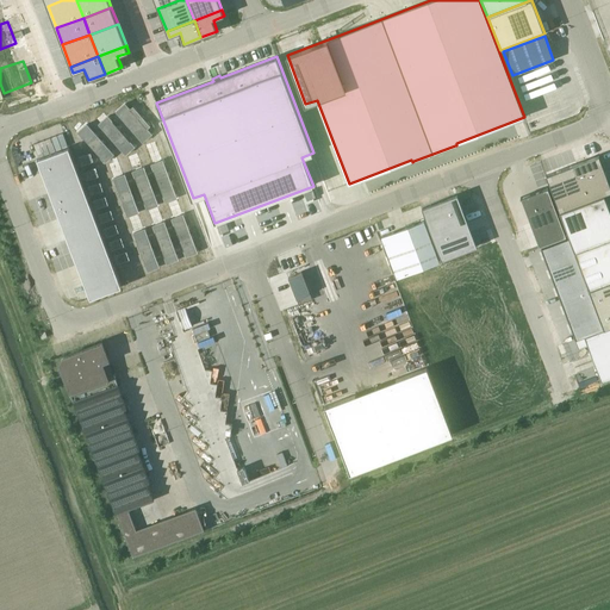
[(69,147),(38,159),(91,298),(122,286),(69,147)]
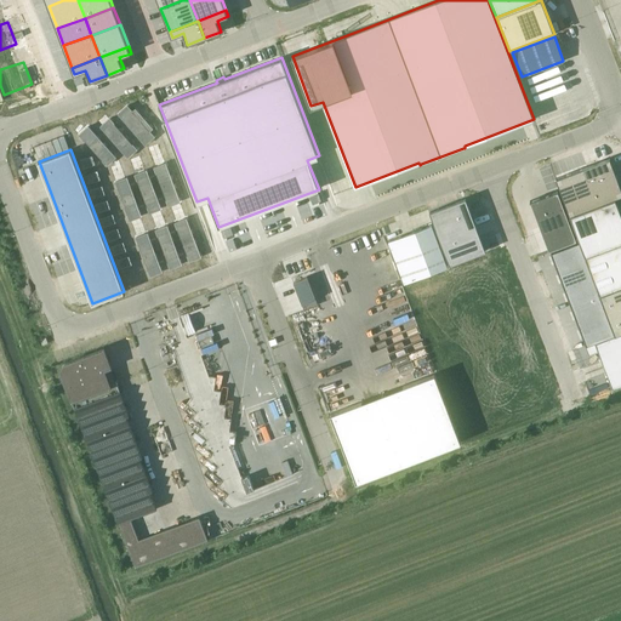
[(610,158),(582,169),(587,181),(614,170),(610,158)]
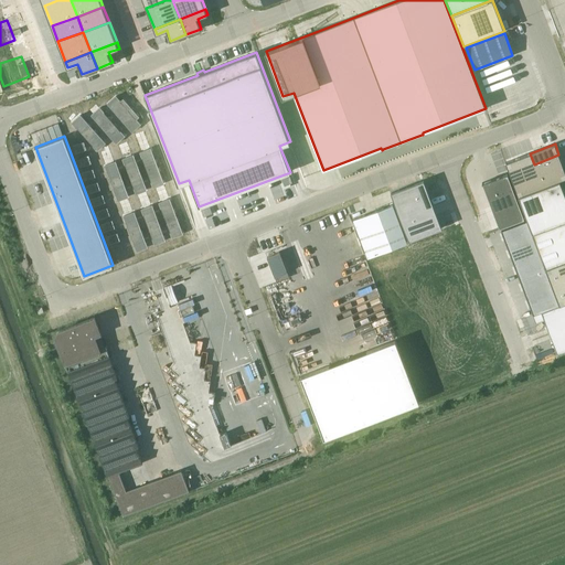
[(530,153),(518,158),(531,191),(543,185),(539,176),(534,164),(530,153)]
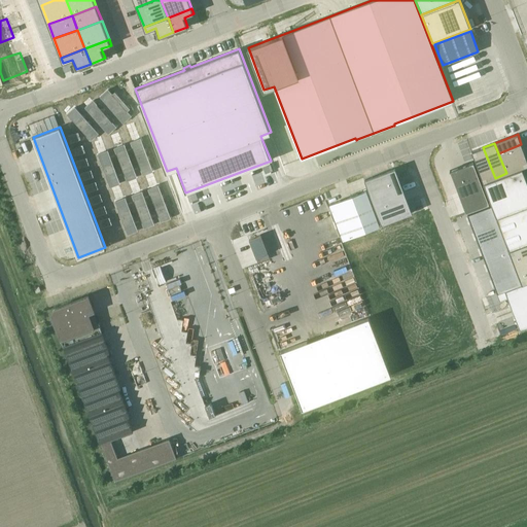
[(521,144),(498,153),(502,164),(525,154),(521,144)]
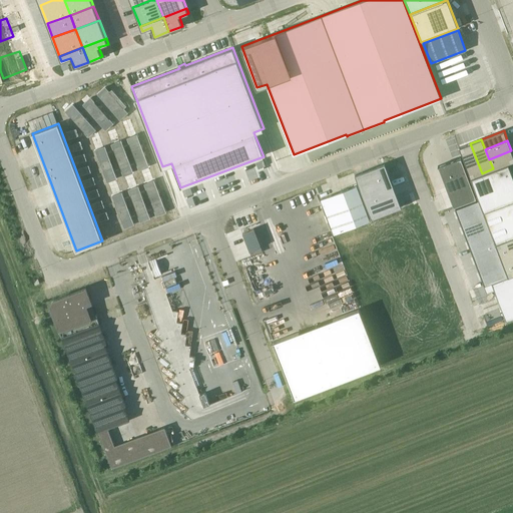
[(470,143),(459,147),(471,177),(482,173),(470,143)]
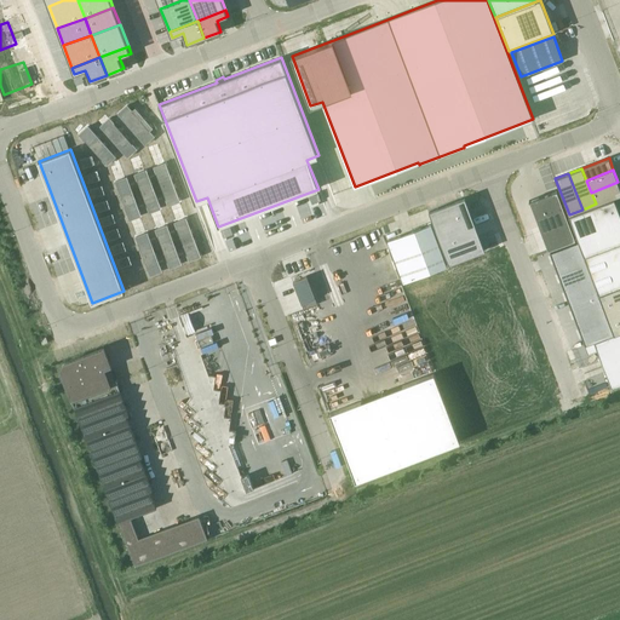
[(619,187),(618,182),(591,193),(596,204),(614,197),(619,194),(619,187)]
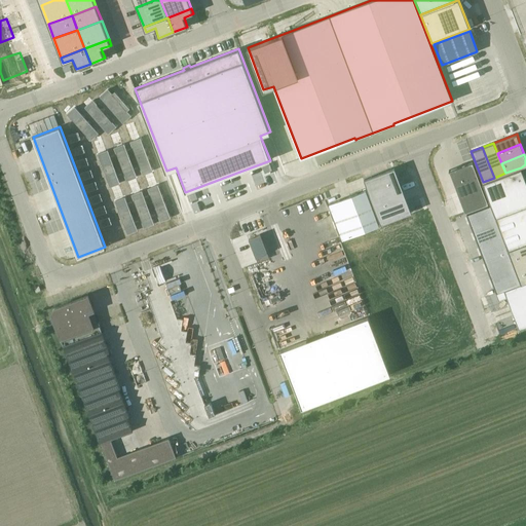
[(467,162),(449,170),(449,171),(450,171),(465,212),(488,202),(473,161),(467,163),(467,162)]
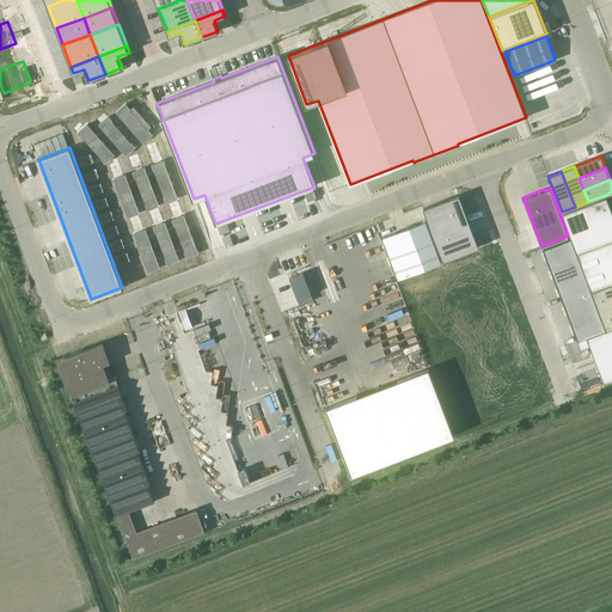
[(459,195),(423,208),(444,261),(478,248),(459,195)]
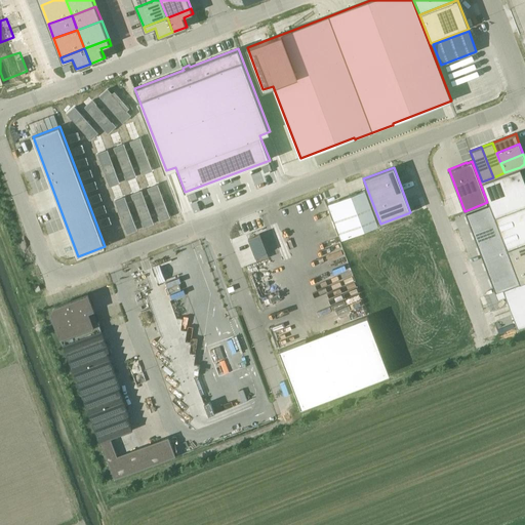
[(493,177),(482,182),(490,203),(494,216),(524,204),(524,179),(520,167),(505,172),(493,177)]
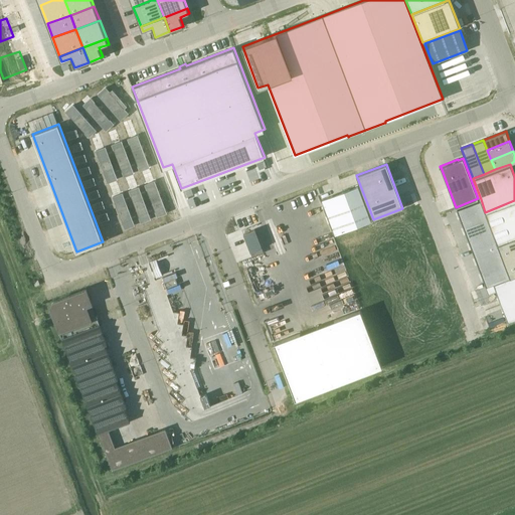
[(358,187),(323,200),(336,234),(371,221),(358,187)]
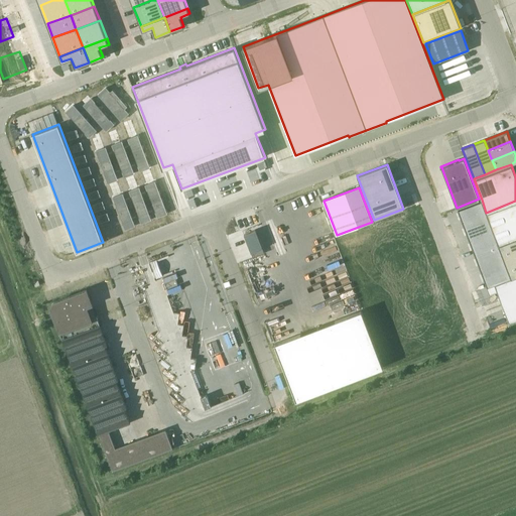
[(482,200),(458,209),(488,286),(511,277),(505,261),(499,244),(486,213),(482,200)]
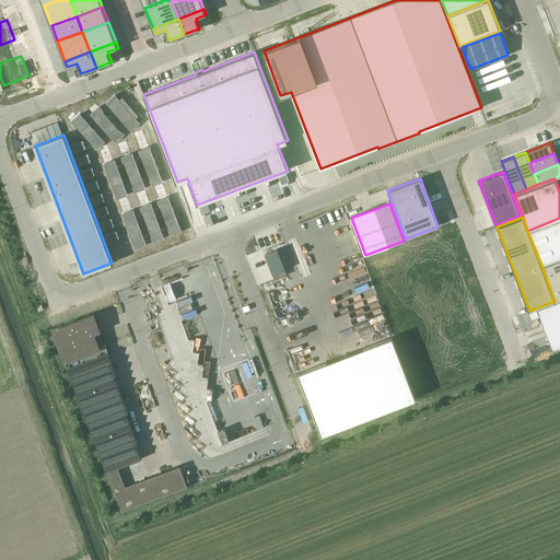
[(559,218),(527,231),(541,265),(559,257),(559,218)]
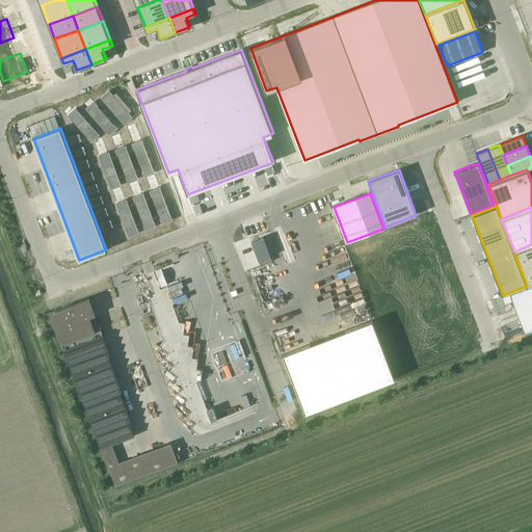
[(264,237),(251,241),(261,265),(272,261),(264,237)]
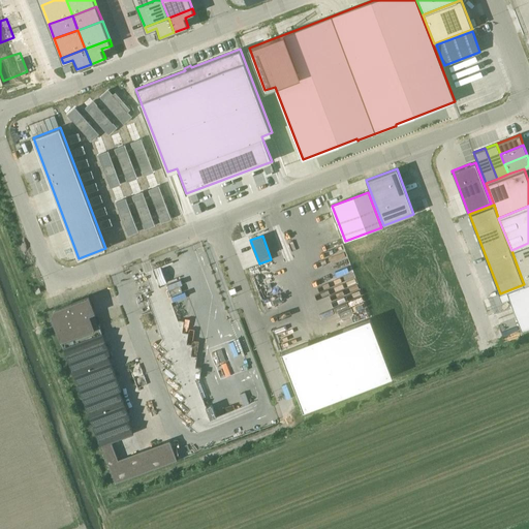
[(528,243),(511,250),(518,268),(528,262),(528,243)]
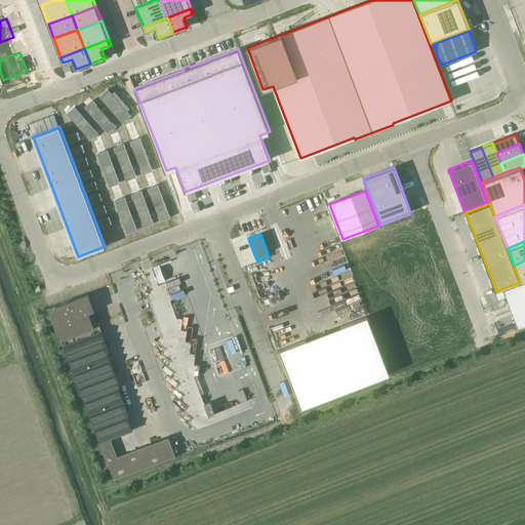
[(524,260),(514,266),(520,282),(524,280),(524,260)]
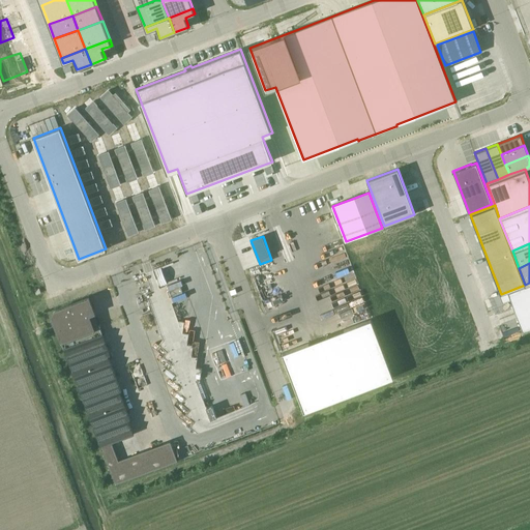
[(153,270),(146,273),(152,291),(146,293),(164,340),(159,344),(168,351),(164,356),(172,363),(168,367),(176,375),(173,379),(181,386),(177,391),(185,399),(181,403),(189,410),(185,414),(194,421),(190,427),(198,433),(255,412),(252,404),(217,417),(212,405),(206,408),(197,381),(201,379),(202,369),(196,367),(198,356),(192,356),(194,345),(187,344),(188,333),(183,332),(184,322),(178,321),(172,303),(187,297),(185,292),(170,297),(166,286),(159,288),(153,270)]
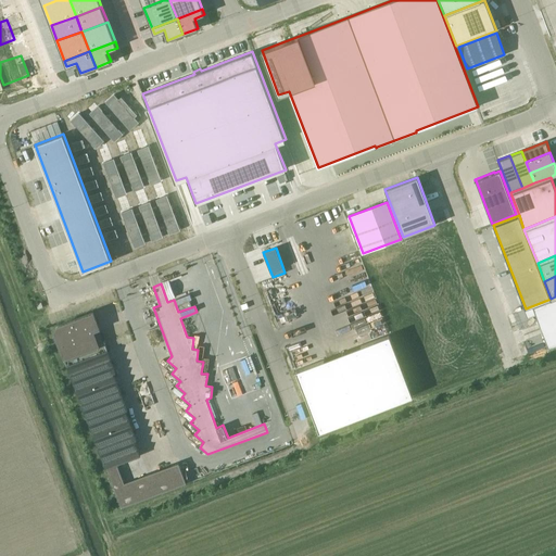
[(555,297),(525,308),(528,317),(535,314),(540,324),(543,333),(548,346),(555,343),(555,297)]
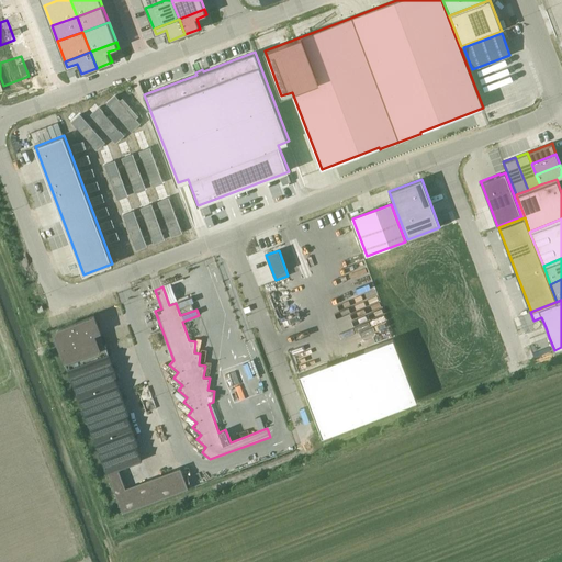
[(56,334),(56,336),(108,473),(142,460),(136,445),(138,444),(127,414),(128,414),(115,377),(117,375),(105,346),(100,348),(94,334),(100,332),(94,315),(60,328),(59,329),(57,330),(56,333),(56,334)]
